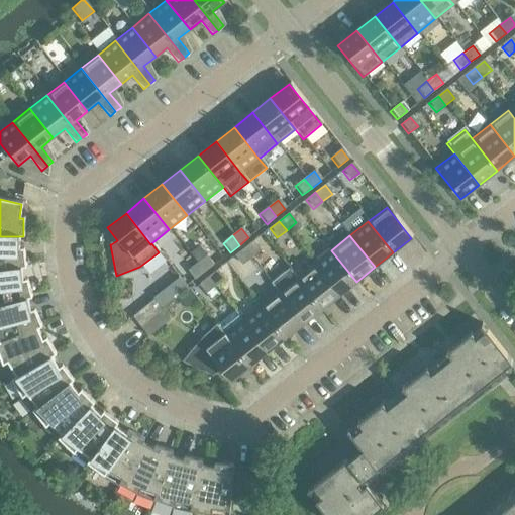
[(25,268),(23,248),(18,249),(18,236),(0,236),(0,271),(20,269),(25,268)]
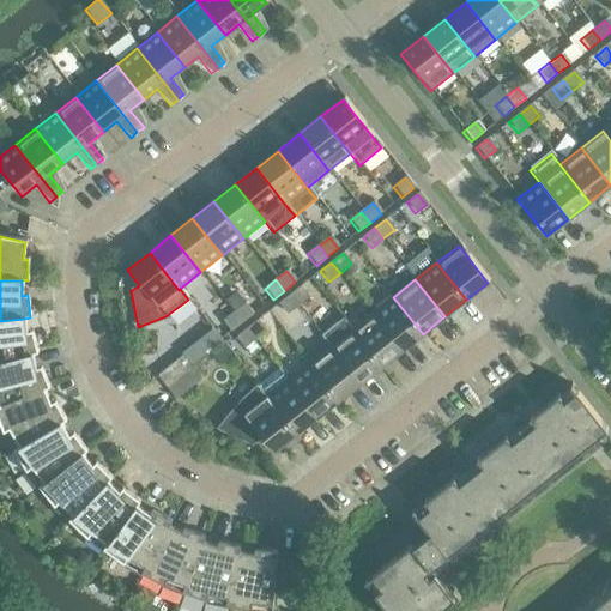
[(300,288),(289,296),(297,307),(308,298),(300,288)]
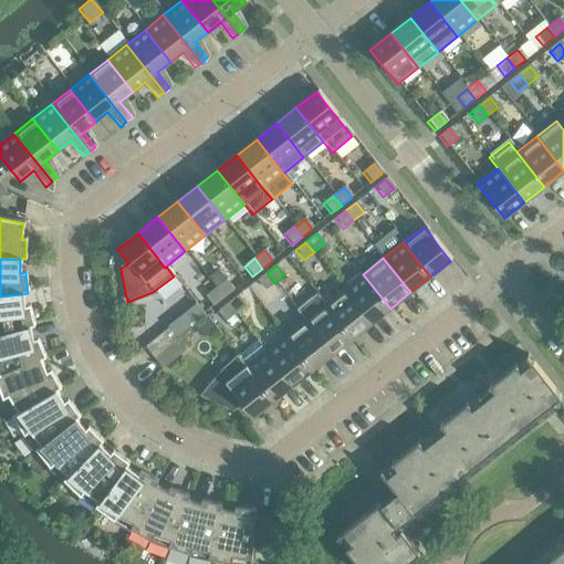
[(264,291),(274,283),(267,273),(256,281),(264,291)]
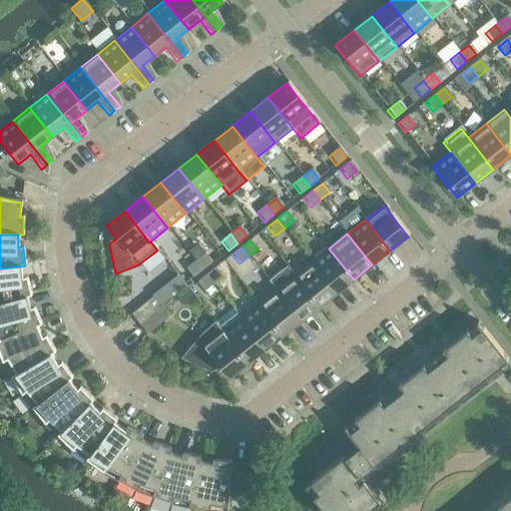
[(312,263),(336,294),(354,280),(329,248),(312,263)]
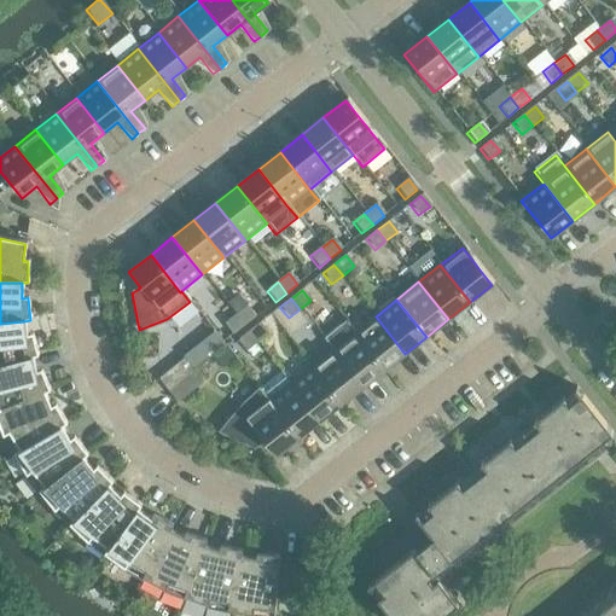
[(243,327),(255,318),(247,307),(234,317),(243,327)]
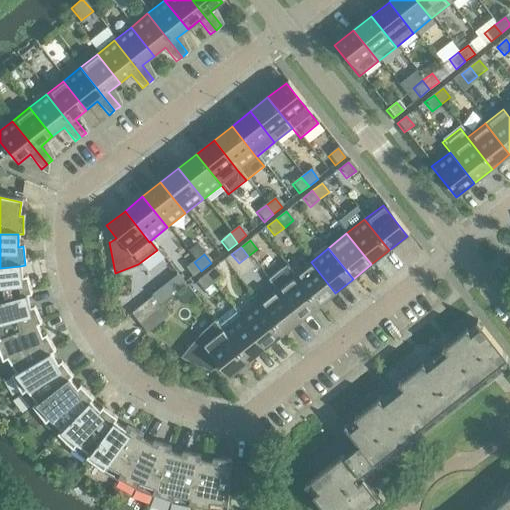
[(201,271),(194,262),(185,269),(192,278),(201,271)]
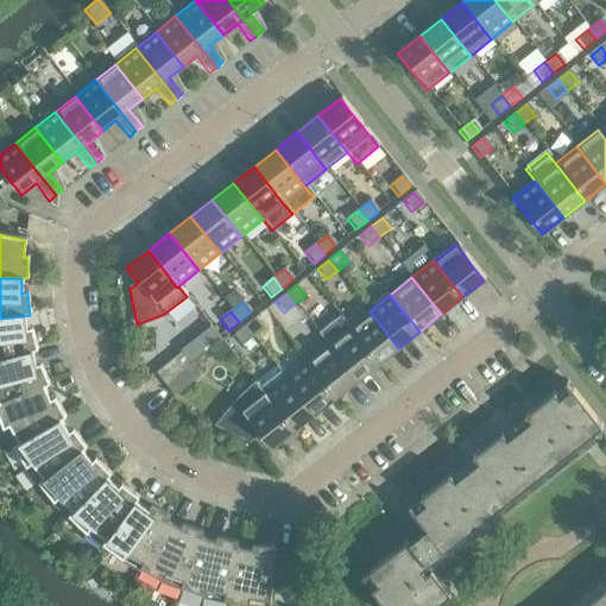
[(348,328),(377,365),(398,348),(370,311),(348,328)]
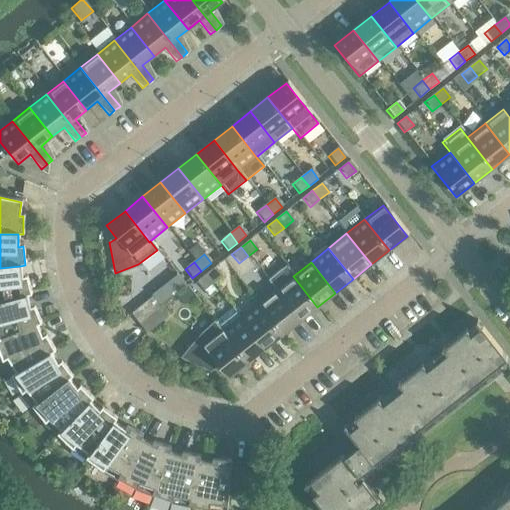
[(31,295),(26,277),(22,278),(20,266),(0,268),(0,303),(26,296),(31,295)]
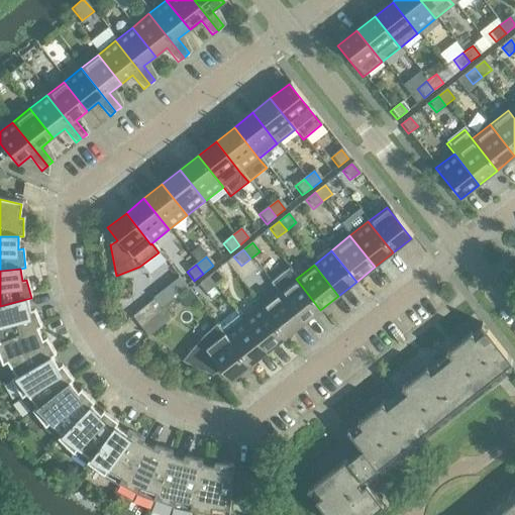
[(278,293),(302,324),(320,310),(296,279),(288,269),(270,284),(278,293)]
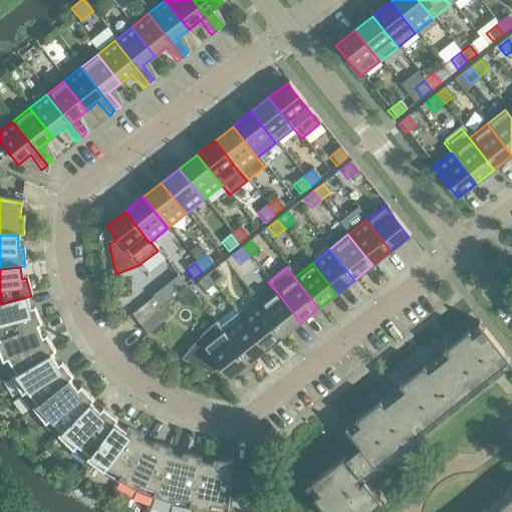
[(215,269),(206,276),(213,285),(223,278),(215,269)]
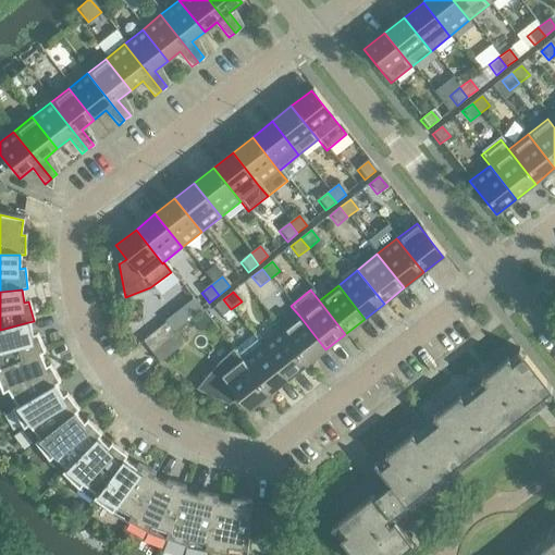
[(231,309),(223,299),(213,308),(221,318),(231,309)]
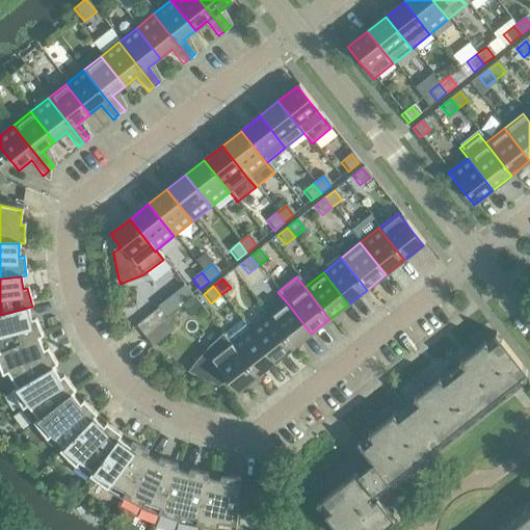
[(187,289),(173,300),(179,308),(192,297),(187,289)]
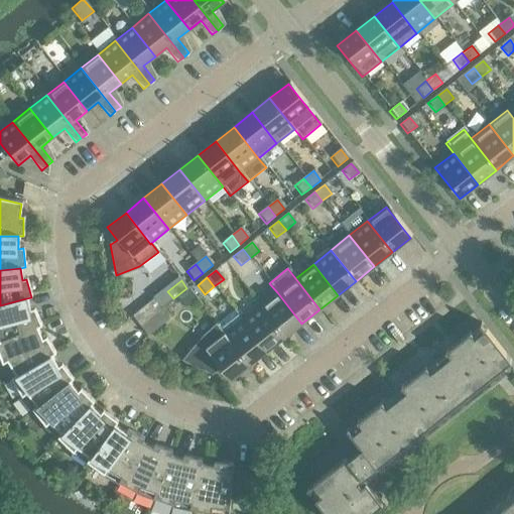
[(187,291),(176,300),(183,308),(195,299),(187,291)]
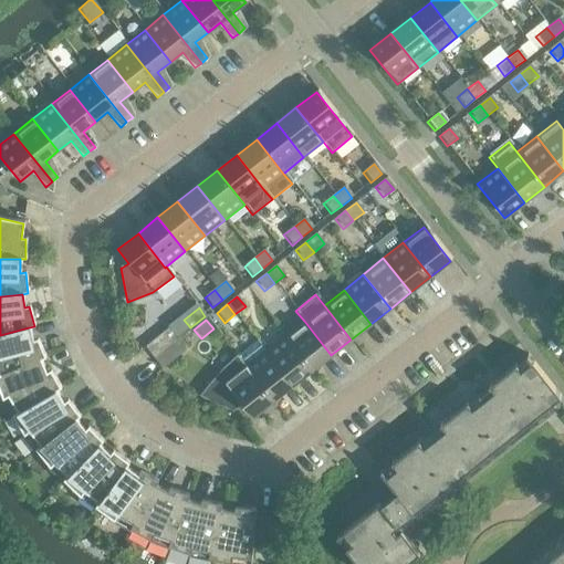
[(312,371),(331,355),(304,321),(284,336),(312,371)]
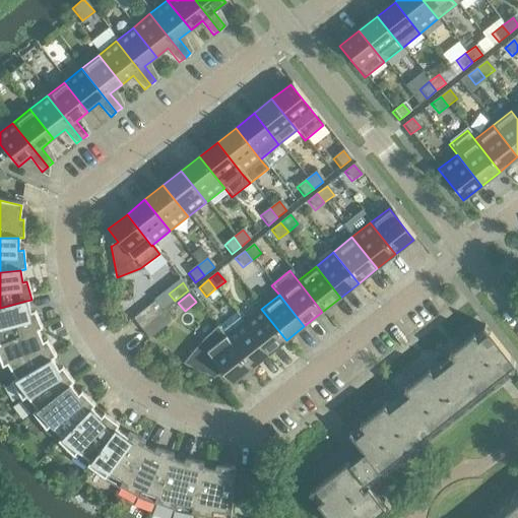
[(42,329),(34,312),(29,314),(26,301),(0,308),(0,346),(37,331),(42,329)]
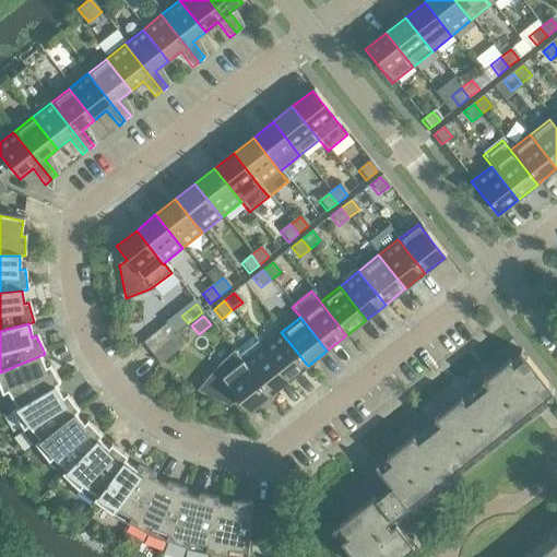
[(165,326),(142,344),(151,355),(174,336),(165,326)]
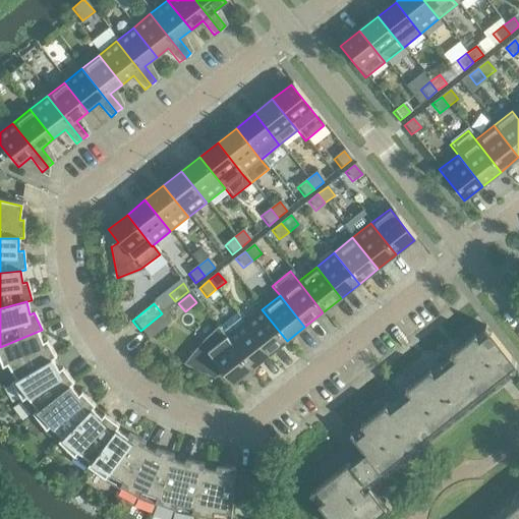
[(243,324),(269,355),(287,341),(262,309),(243,324)]
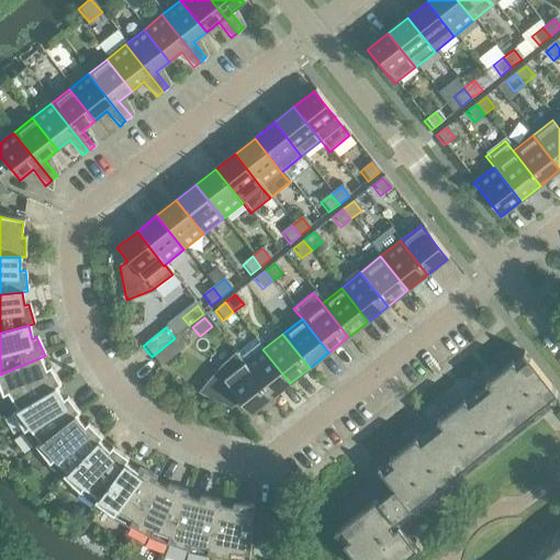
[(183,349),(175,338),(152,357),(160,367),(183,349)]
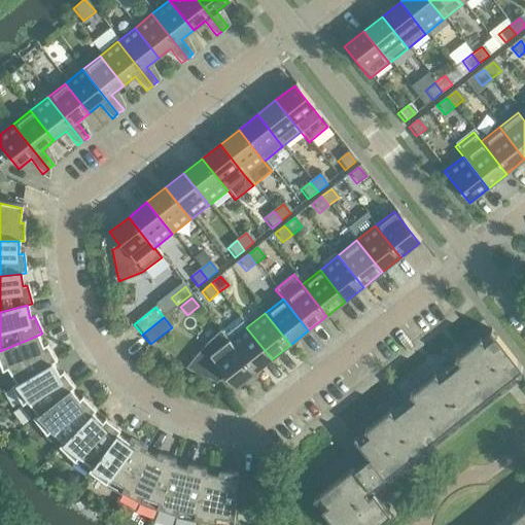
[(228,342),(253,375),(272,359),(246,327),(229,342),(228,342)]
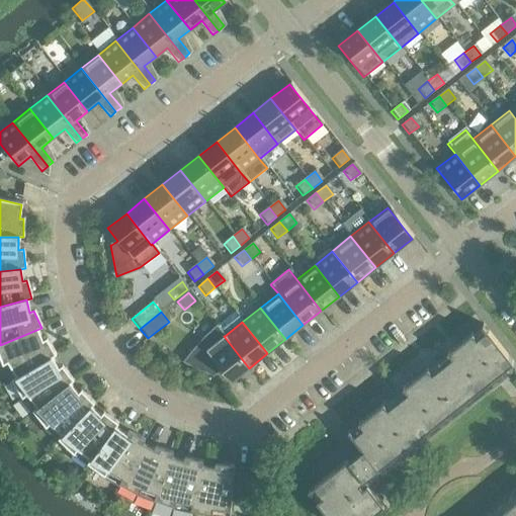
[(224,336),(225,336),(216,325),(215,326),(216,327),(204,337),(193,349),(183,362),(212,377),(212,375),(220,370),(230,382),(249,368),(224,336)]
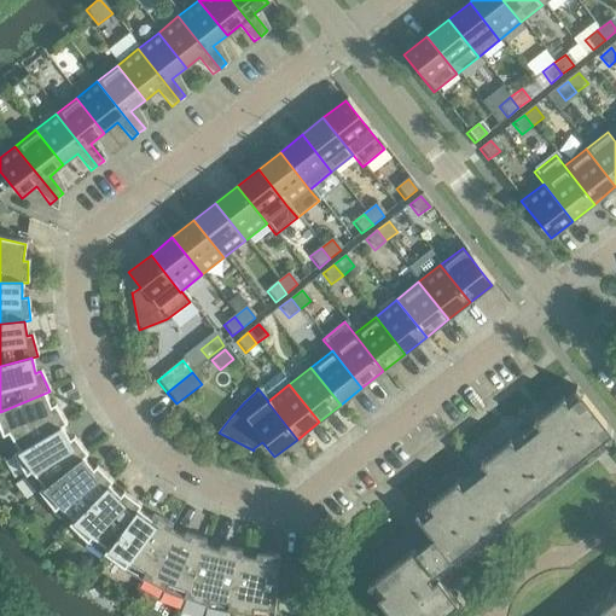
[(65,425),(54,406),(50,408),(44,394),(0,412),(0,434),(1,436),(0,437),(0,440),(10,458),(12,457),(62,428),(65,425)]
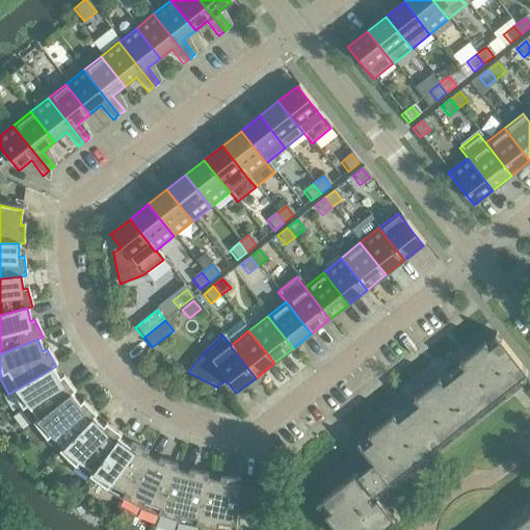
[(324,515),(323,517),(333,529),(381,529),(393,521),(373,496),(526,374),(499,341),(488,348),(484,343),(458,364),(462,369),(444,385),(439,379),(413,400),(417,405),(398,421),(393,415),(367,435),(371,442),(361,451),(371,465),(358,475),(355,473),(315,506),(316,507),(317,507),(324,515)]
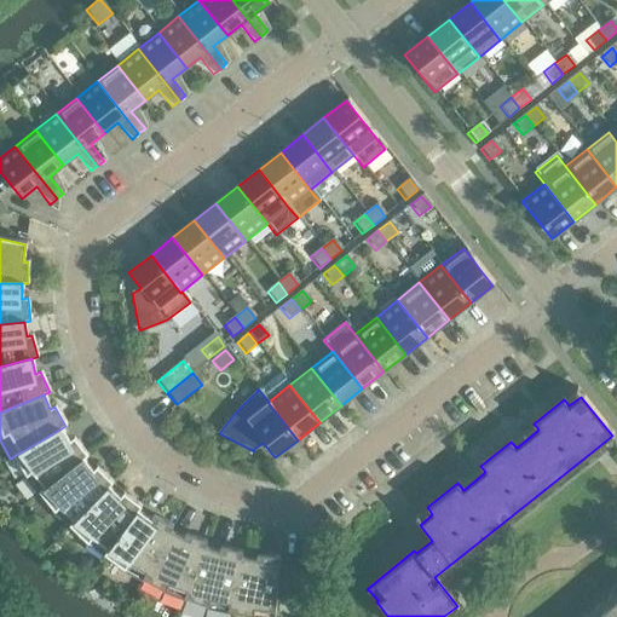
[(87,456),(73,438),(69,442),(62,428),(12,457),(24,477),(22,478),(36,497),(39,495),(82,460),(87,456)]
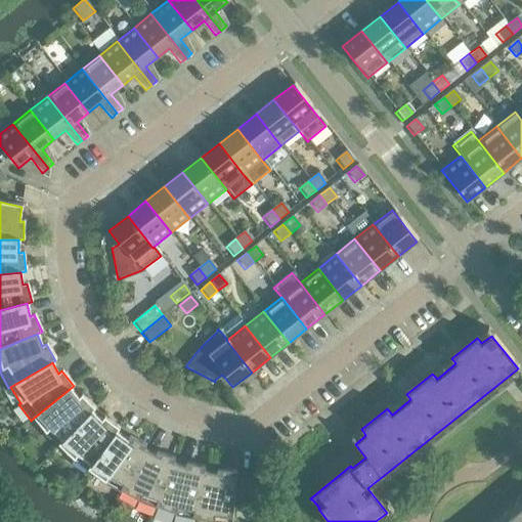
[(95,409),(81,396),(78,399),(70,389),(33,419),(45,433),(43,435),(57,449),(59,447),(91,412),(95,409)]
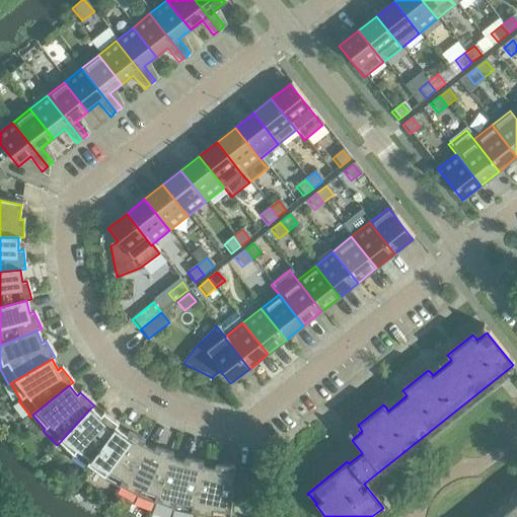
[(118,425),(102,414),(100,418),(90,409),(59,443),(73,456),(71,458),(86,469),(87,467),(116,429),(118,425)]
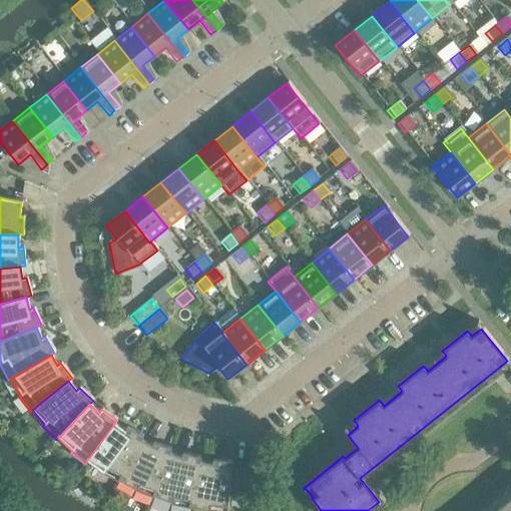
[(142,437),(126,427),(124,431),(114,424),(86,462),(102,472),(101,475),(117,484),(118,482),(140,441),(142,437)]
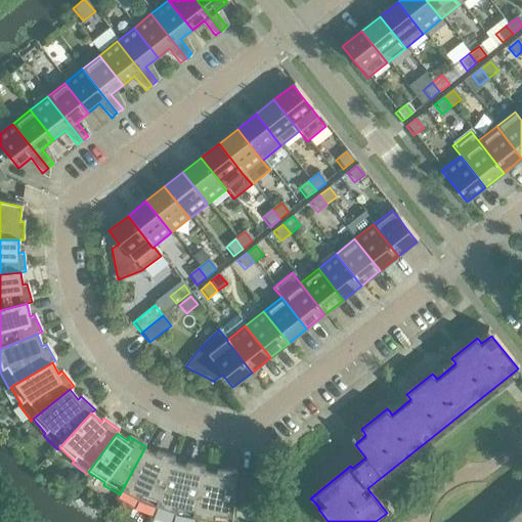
[(174,459),(157,451),(155,455),(143,450),(121,492),(138,501),(137,503),(156,511),(156,508),(173,463),(174,459)]
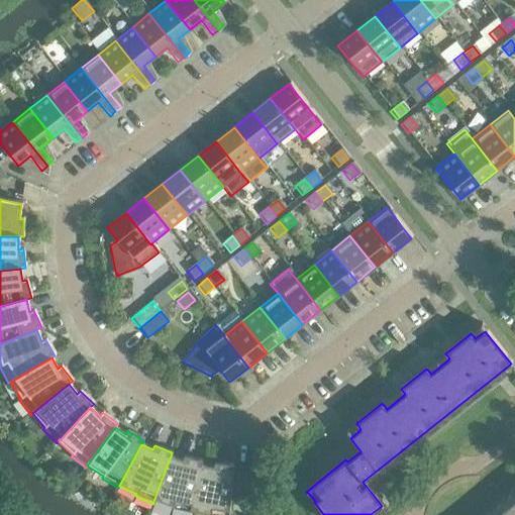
[(202,461),(184,457),(183,461),(171,456),(153,501),(172,507),(172,510),(190,514),(191,512),(201,466),(202,461)]
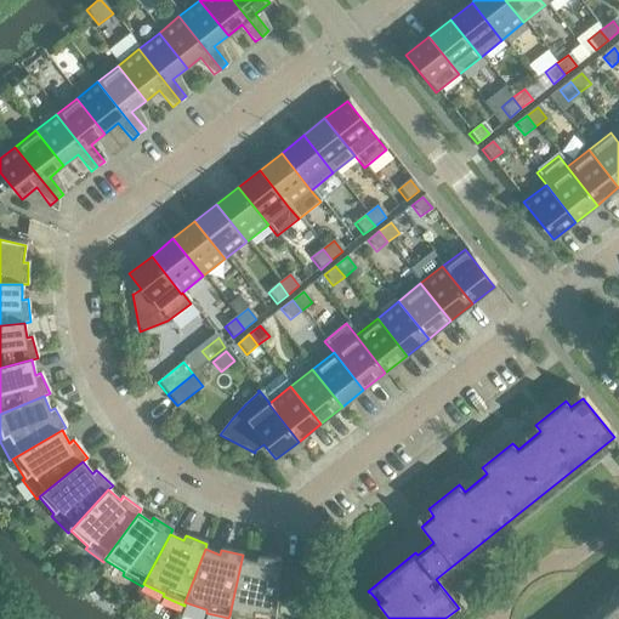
[(274,618),(279,560),(256,557),(256,563),(242,560),(230,615),(244,618),(274,618)]
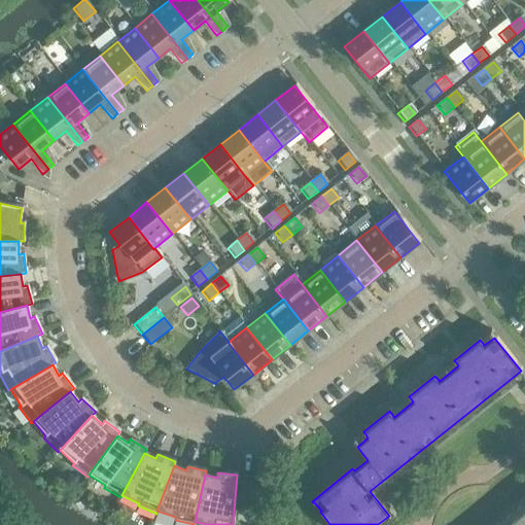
[(524,524),(524,510),(505,524),(524,524)]
